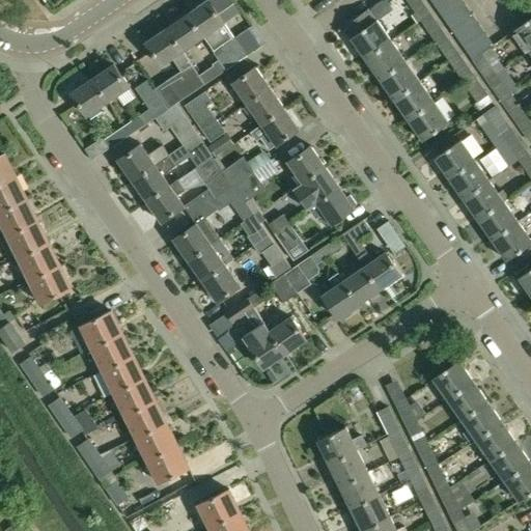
[(210,0),(208,0),(187,15),(202,38),(204,37),(220,61),(219,62),(225,72),(248,56),(225,23),(226,23),(210,0)]
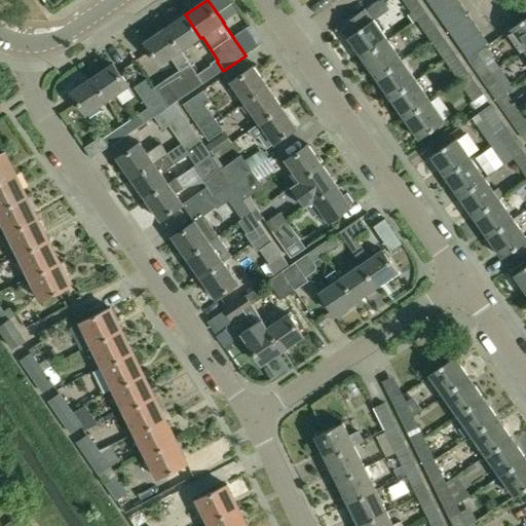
[(418,0),(403,0),(411,12),(408,14),(413,23),(416,20),(427,12),(418,0)]
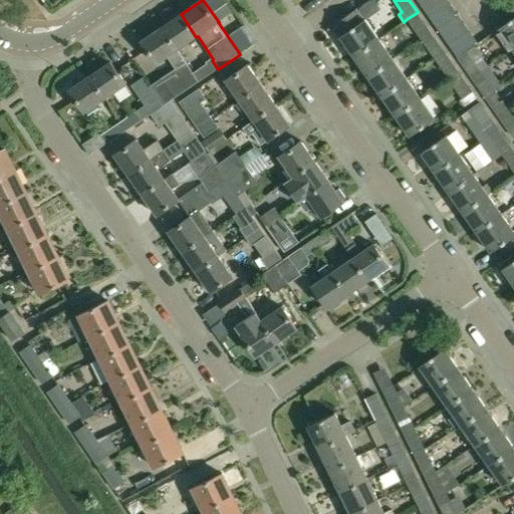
[(417,0),(423,8),(434,0),(417,0)]
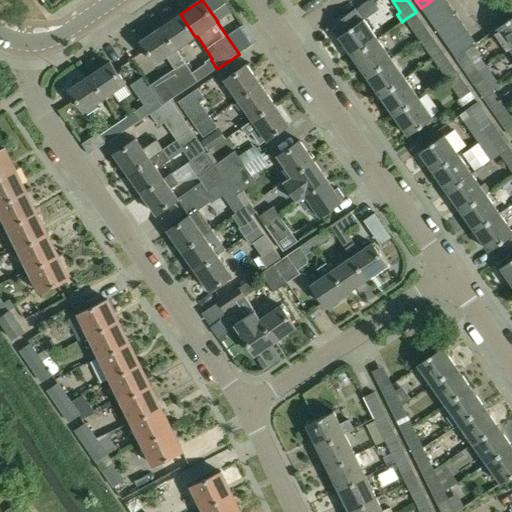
[(446,0),(432,0),(421,8),(428,18),(449,3),(446,0)]
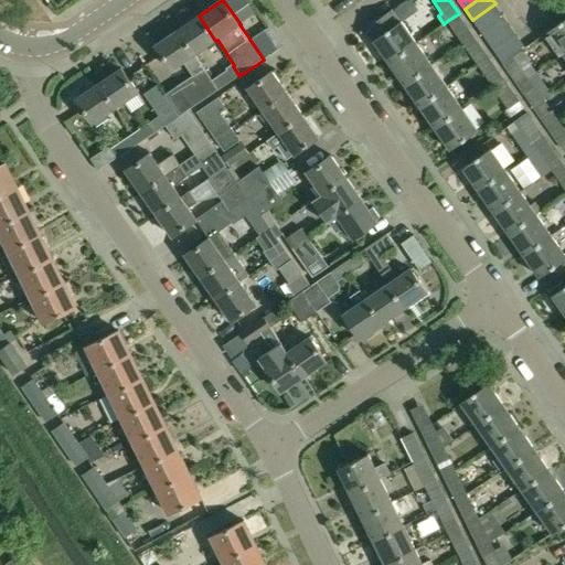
[(496,3),(472,20),(480,31),(503,14),(496,3)]
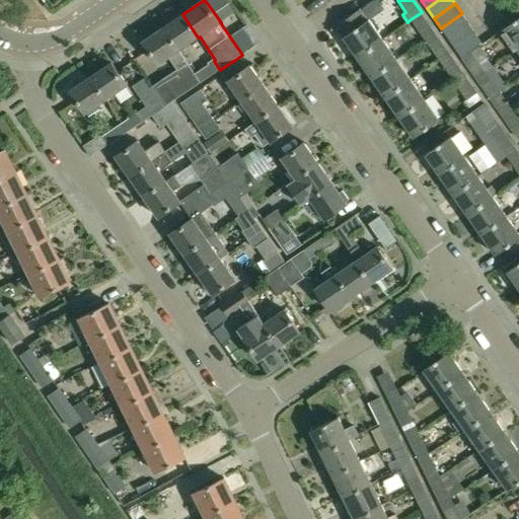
[(360,7),(334,27),(343,38),(344,36),(358,57),(382,40),(368,19),(369,18),(360,7)]
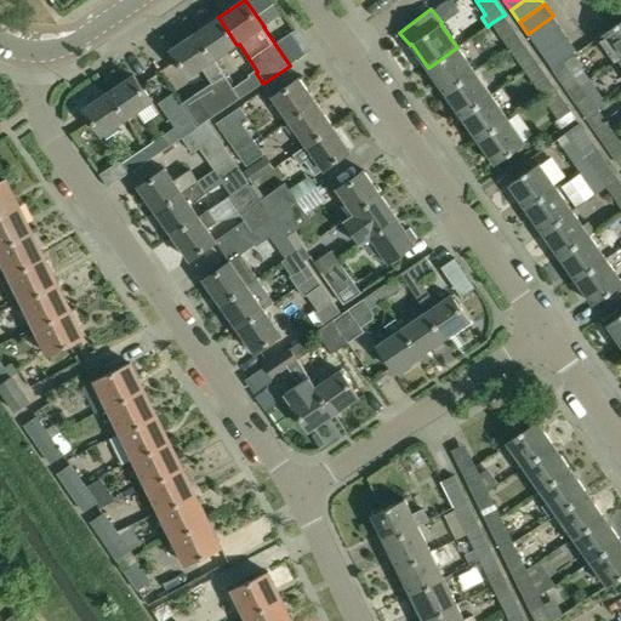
[(505,15),(491,23),(497,32),(508,47),(520,38),(505,15)]
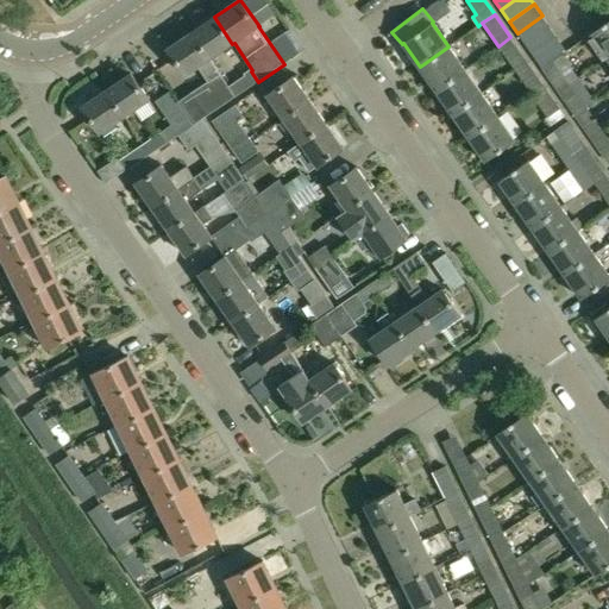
[(542,16),(518,33),(526,45),(551,27),(542,16)]
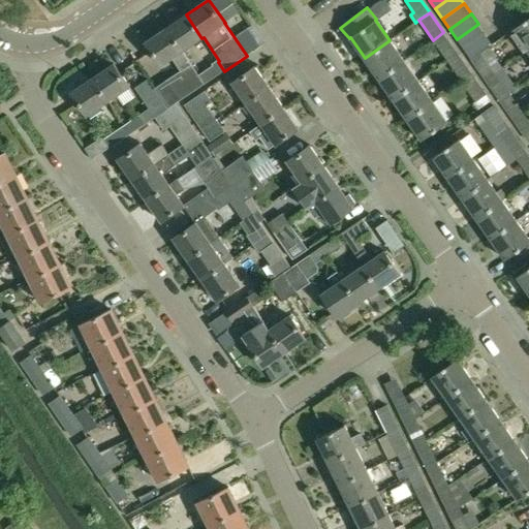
[(186,14),(166,28),(182,52),(201,38),(186,14)]
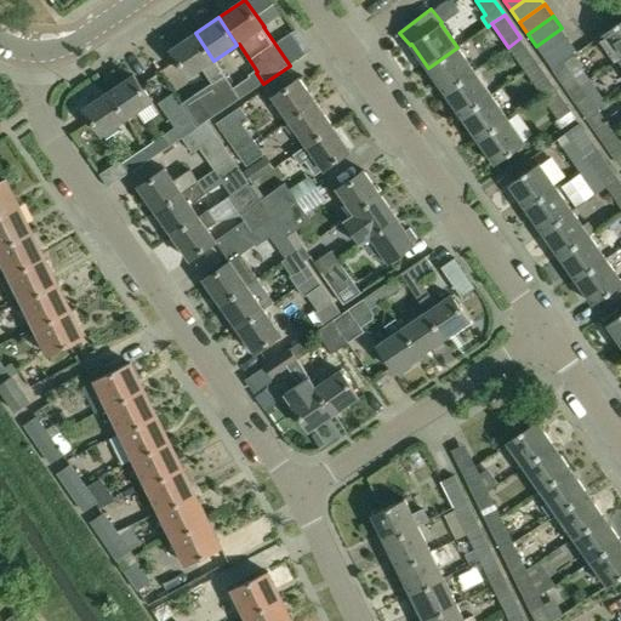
[(620,20),(602,33),(619,57),(620,56),(620,20)]
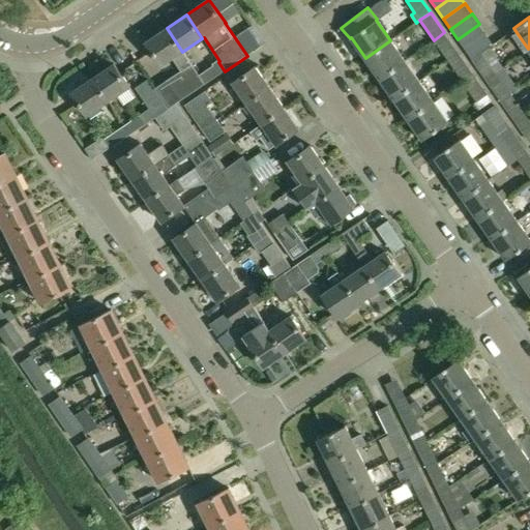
[(479,24),(458,39),(465,49),(487,34),(479,24)]
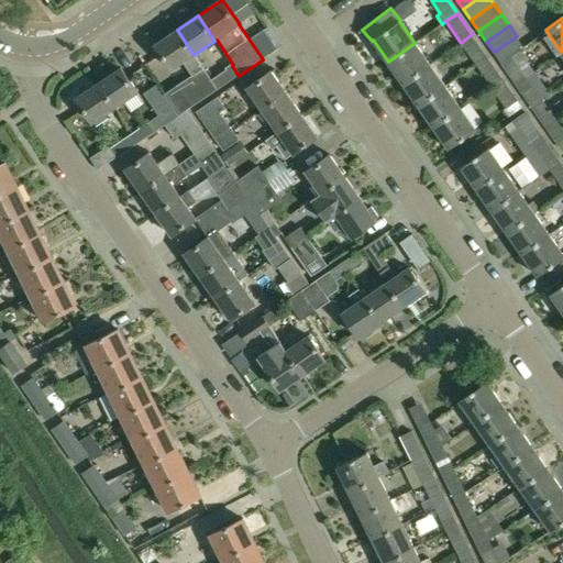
[(177,30),(155,45),(172,69),(184,62),(194,55),(177,30)]
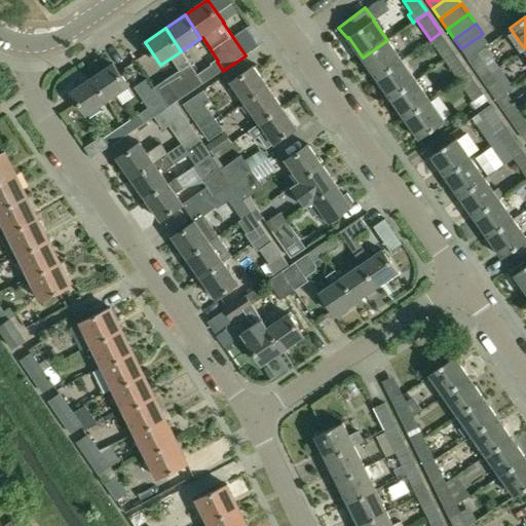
[(441,32),(430,40),(445,60),(455,52),(441,32)]
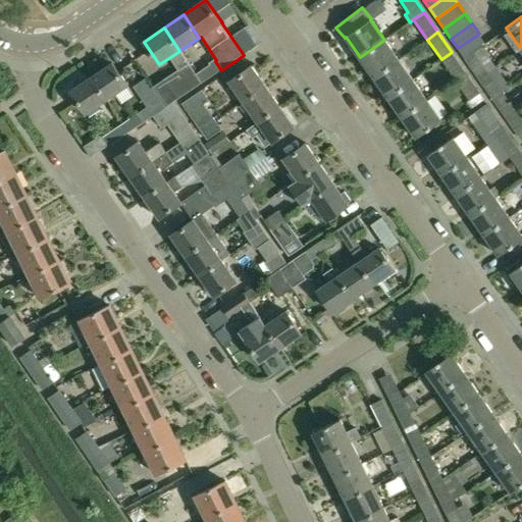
[(479,34),(458,48),(465,59),(465,58),(475,52),(486,44),(479,34)]
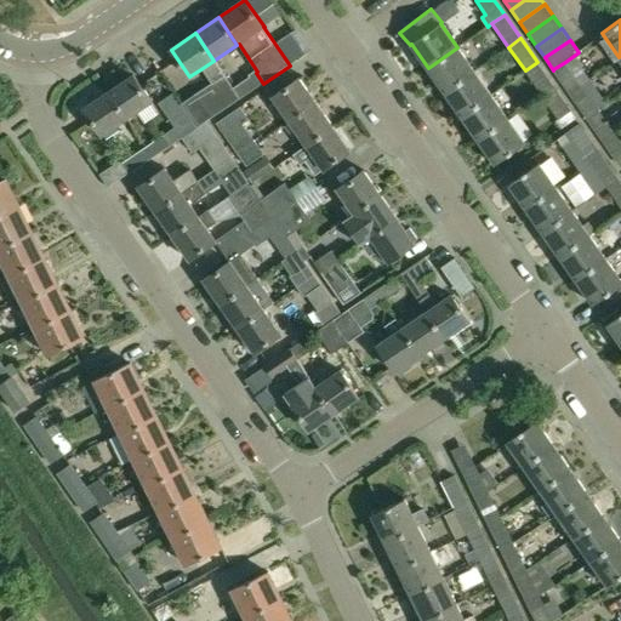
[(457,47),(428,68),(445,92),(474,70),(457,47)]
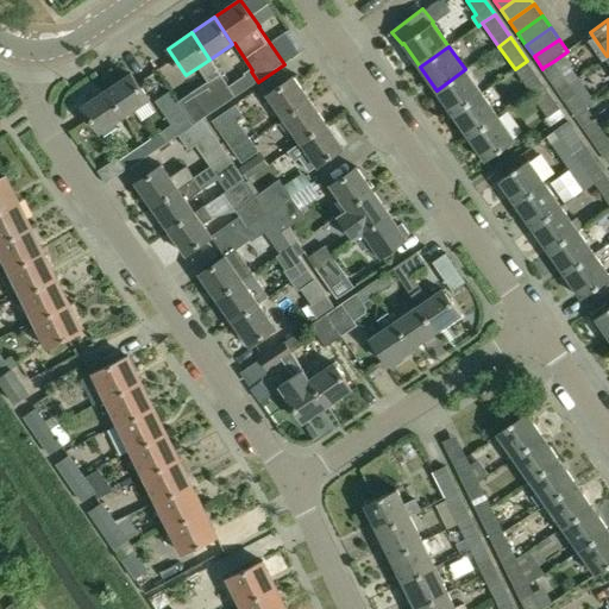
[(209,60),(199,67),(211,83),(220,76),(209,60)]
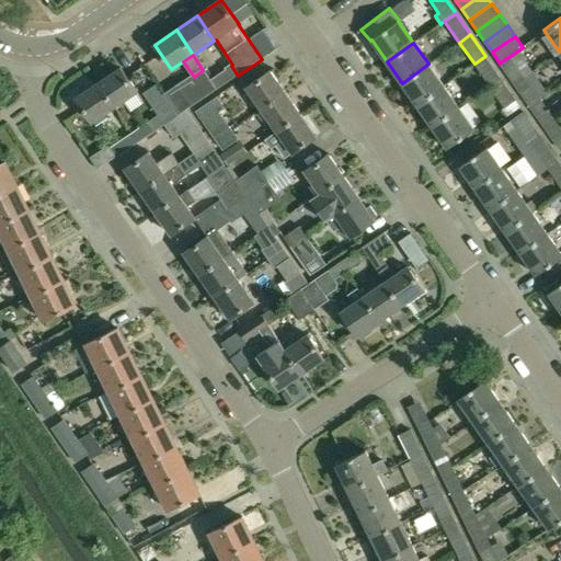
[(485,56),(474,64),(490,86),(501,78),(485,56)]
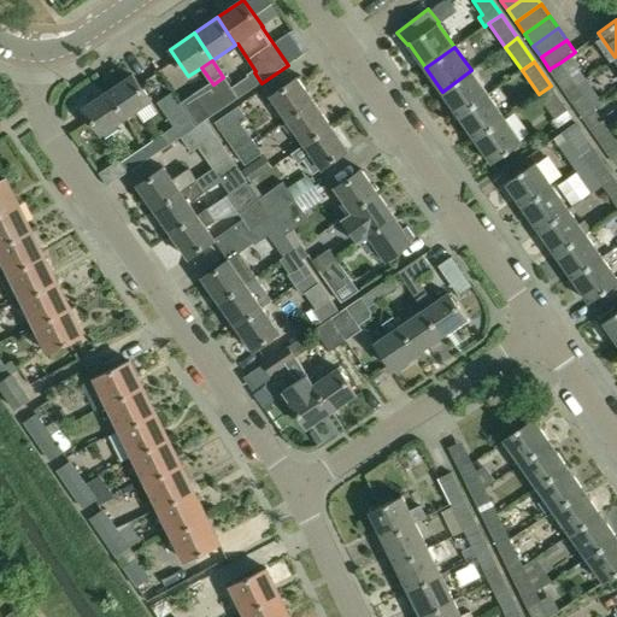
[(562,62),(550,69),(565,92),(577,83),(562,62)]
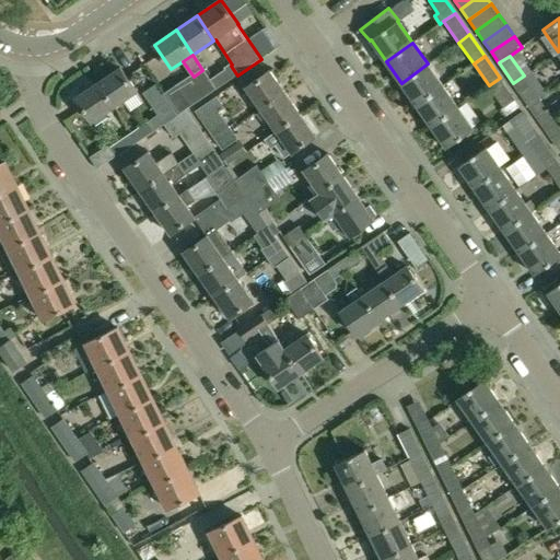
[(428,63),(401,83),(416,104),(443,85),(428,63)]
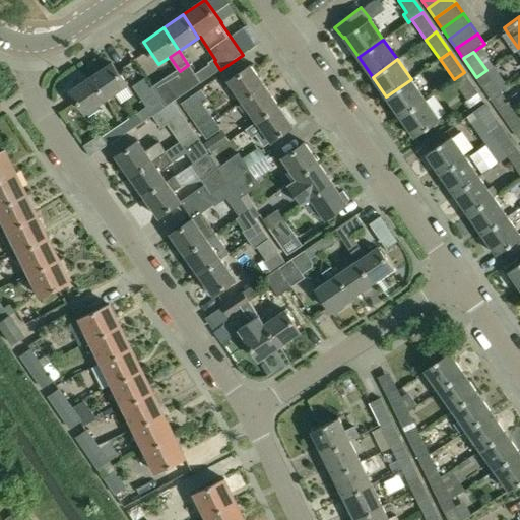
[(214,61),(194,74),(200,83),(220,70),(214,61)]
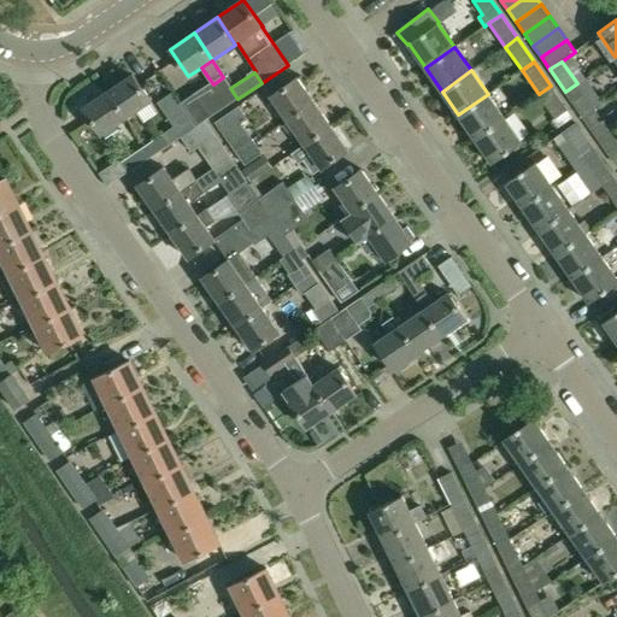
[(133,74),(106,92),(124,119),(152,101),(133,74)]
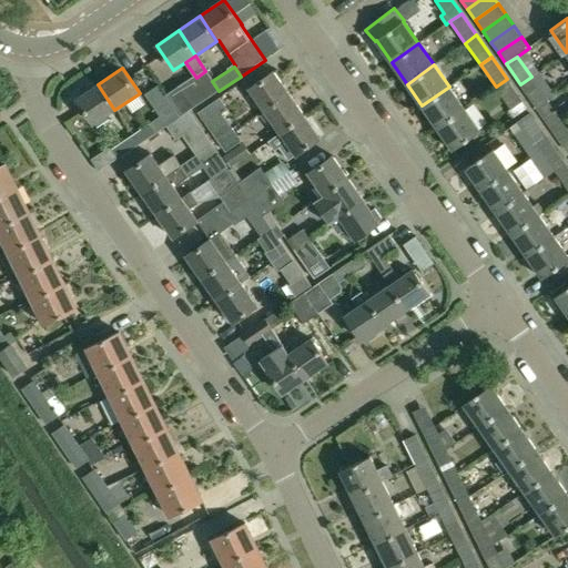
[(181,87),(165,98),(180,118),(190,111),(194,108),(219,91),(212,81),(205,71),(196,78),(181,87)]
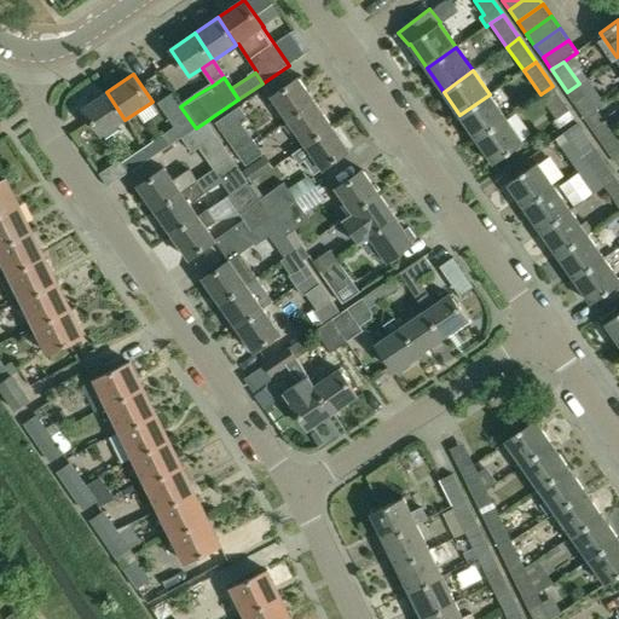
[(298,77),(272,97),(289,121),(316,103),(298,77)]
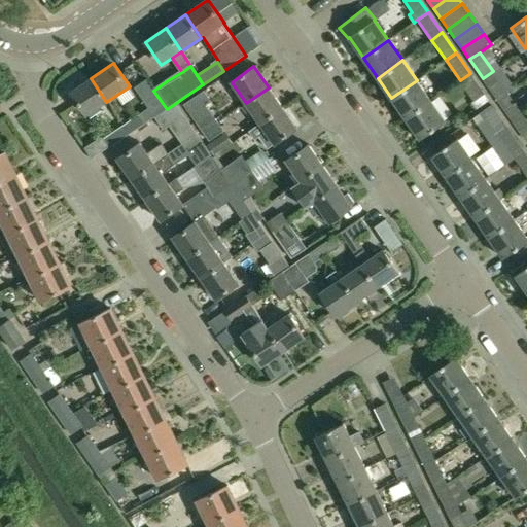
[(493,71),(483,78),(497,99),(507,92),(493,71)]
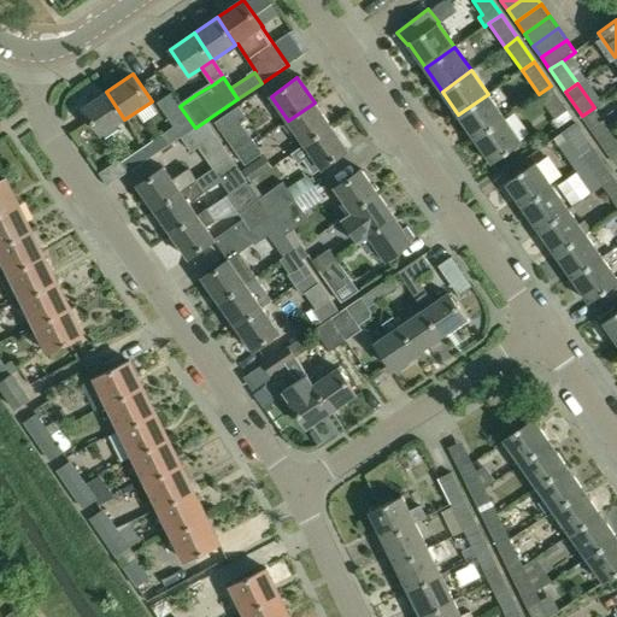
[(551,86),(539,94),(556,118),(559,116),(568,110),(551,86)]
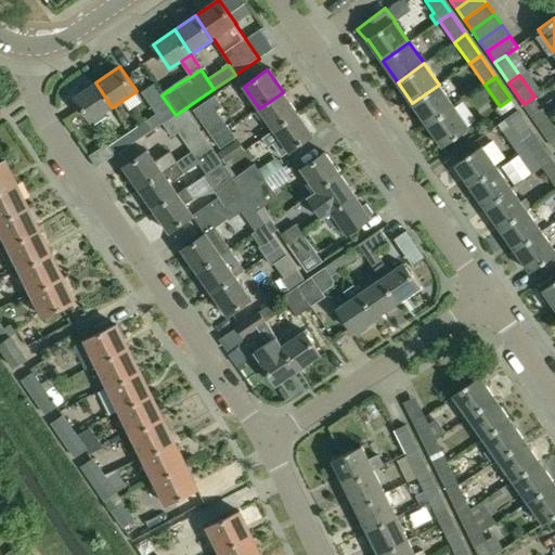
[(95,82),(75,97),(92,120),(112,107),(95,82)]
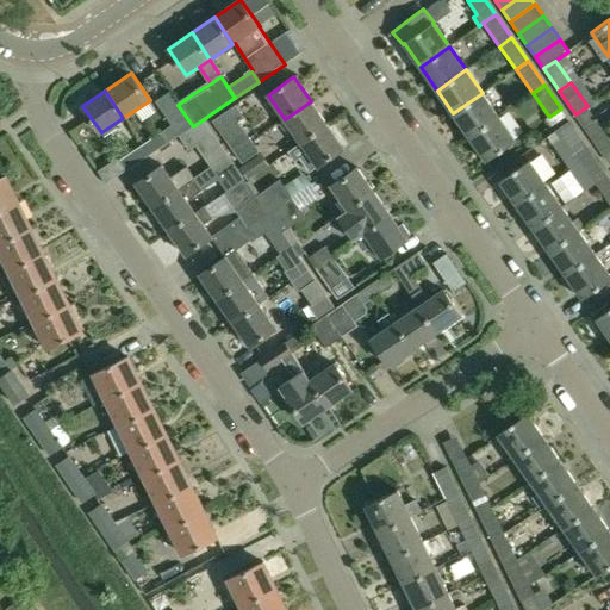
[(483,93),(453,113),(470,137),(499,116),(483,93)]
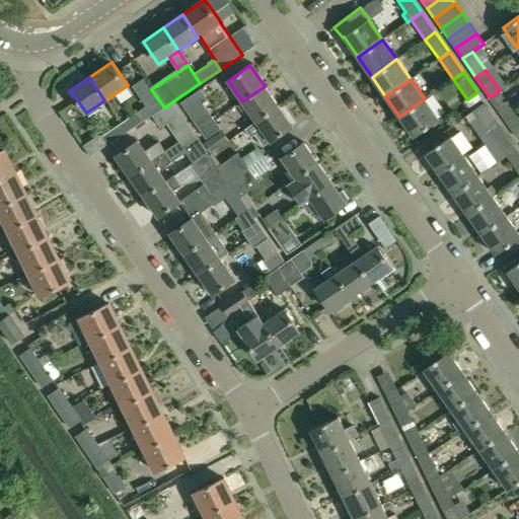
[(265,86),(242,101),(256,122),(279,106),(265,86)]
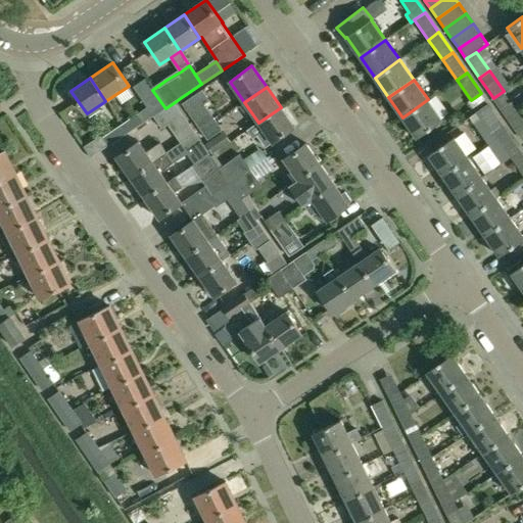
[(147,107),(137,113),(144,123),(153,116),(165,108),(152,90),(141,97),(147,107)]
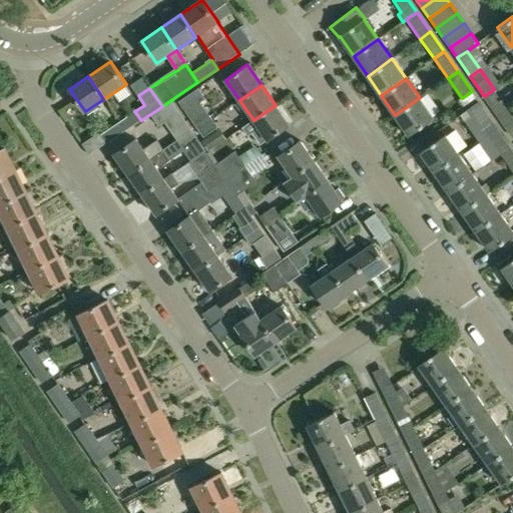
[(198,88),(178,101),(198,128),(212,118),(203,105),(208,101),(198,88)]
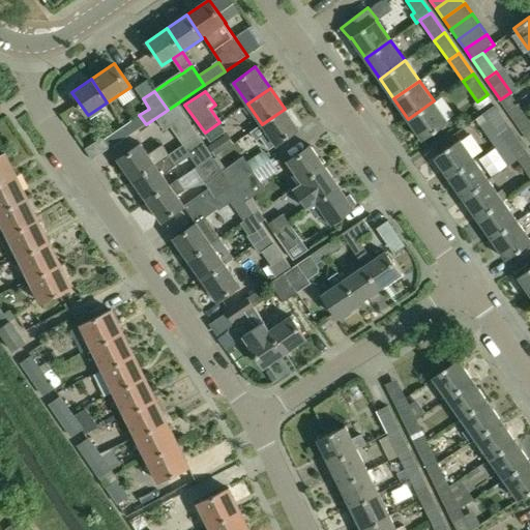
[(510,92),(500,99),(514,120),(525,113),(510,92)]
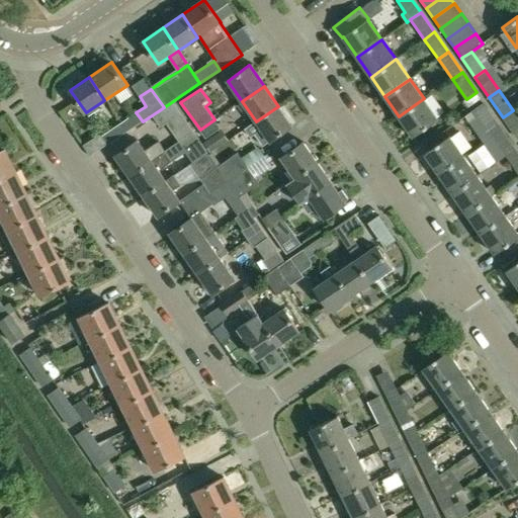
[(466,99),(463,101),(467,107),(481,98),(477,92),(469,97),(466,99)]
